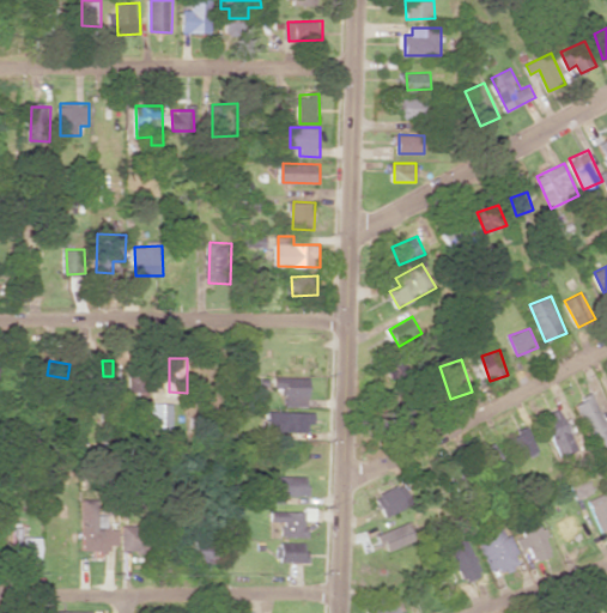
[(311,377),(277,376),(275,388),(287,388),(286,406),(311,407),(311,377)]
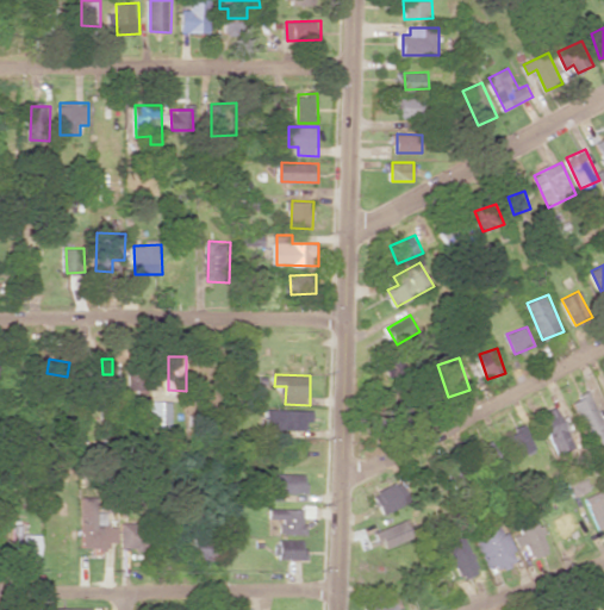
[(603,418),(591,392),(574,399),(595,447),(603,442),(603,418)]
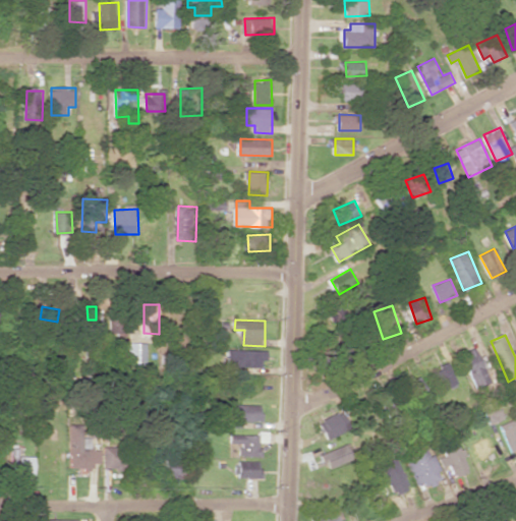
[(149,342),(132,342),(132,363),(149,363),(149,342)]
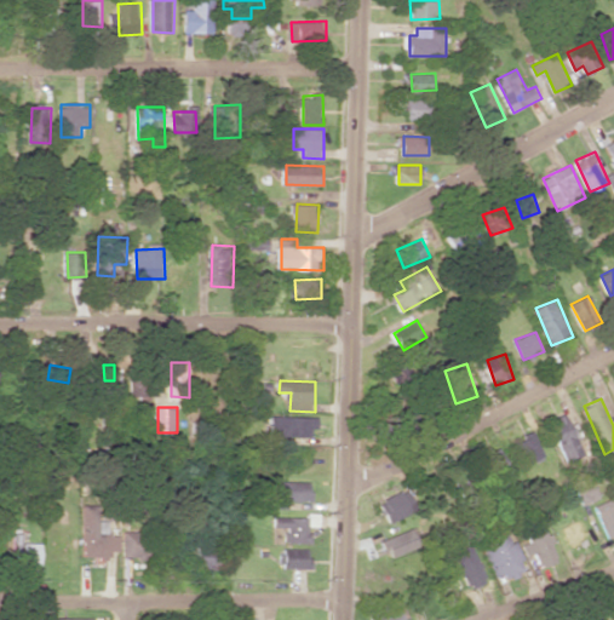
[(580,436),(569,412),(550,420),(568,461),(585,453),(578,437),(580,436)]
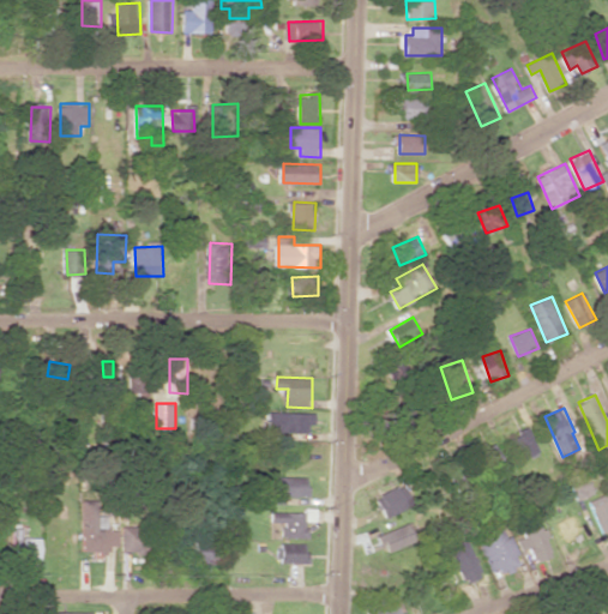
[(308,432),(308,425),(315,425),(317,413),(270,411),(270,432),(308,432)]
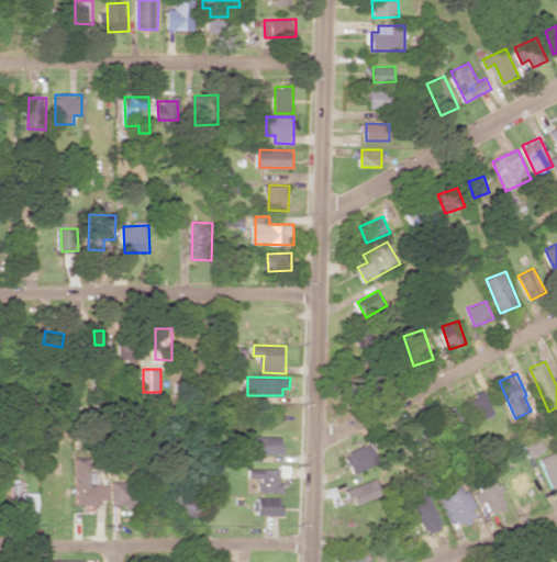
[(496,413),(486,390),(470,396),(477,412),(480,418),(496,413)]
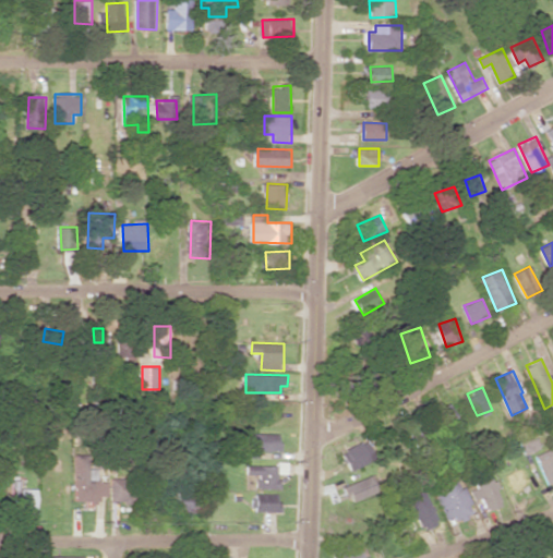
[(449,425),(460,421),(452,403),(442,408),(449,425)]
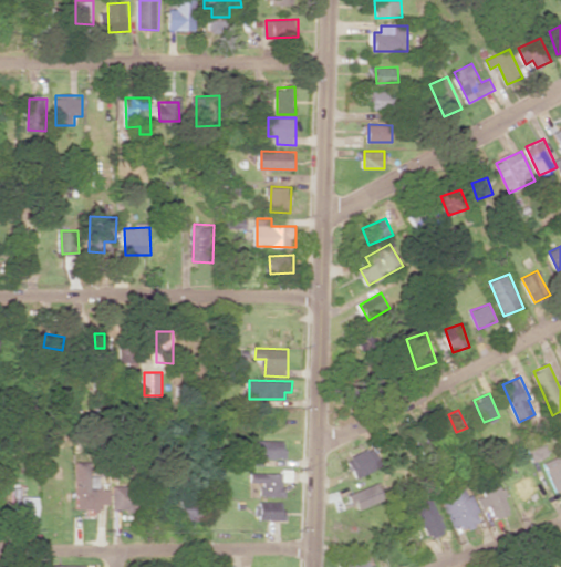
[(266,457),(286,459),(287,441),(251,440),(251,465),(266,465),(266,457)]
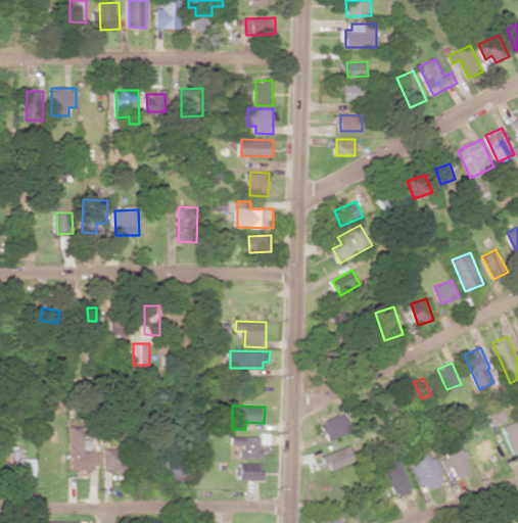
[(508,421),(504,408),(488,413),(492,426),(508,421)]
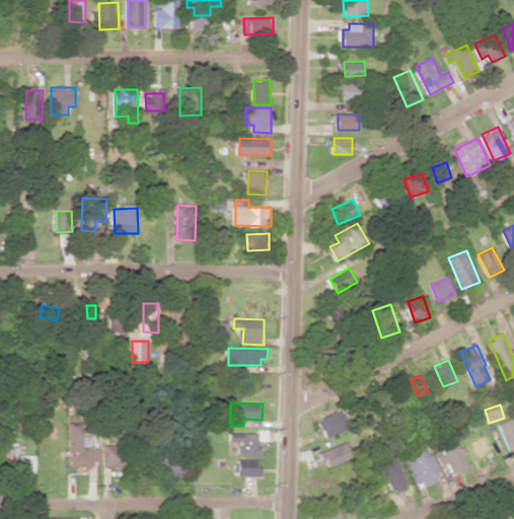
[(343,410),(319,421),(328,438),(352,426),(343,410)]
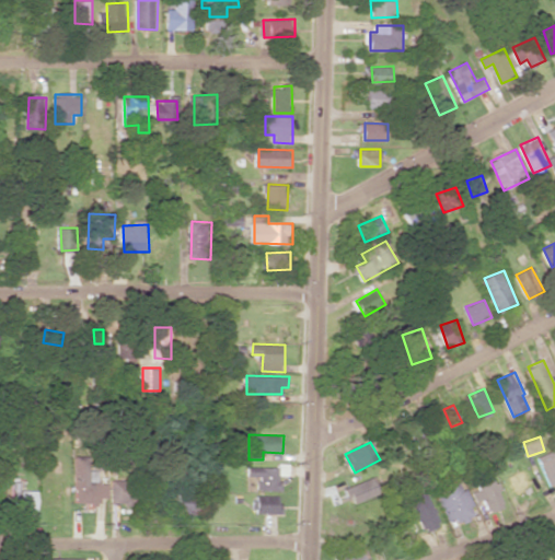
[(551,486),(554,485),(554,455),(542,461),(551,486)]
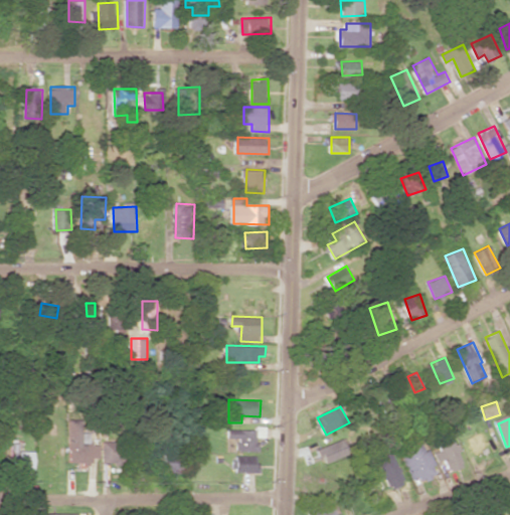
[(71,461),(103,461),(102,444),(93,444),(93,433),(83,433),(83,419),(70,419),(71,461)]
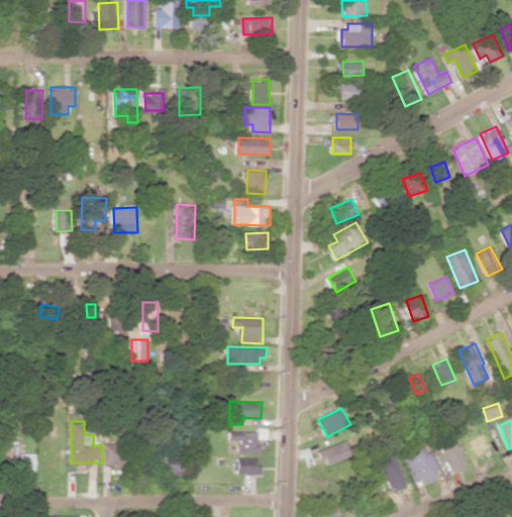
[(230,439),(240,439),(239,452),(261,452),(261,438),(260,438),(260,431),(230,430),(230,439)]
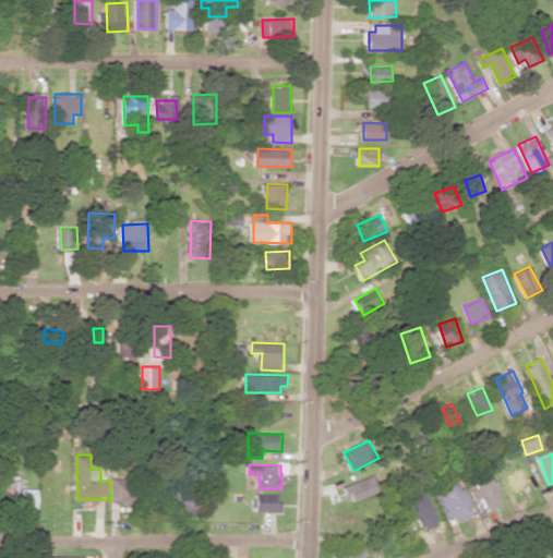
[(506,504),(491,470),(476,476),(481,487),(476,489),(487,513),(506,504)]
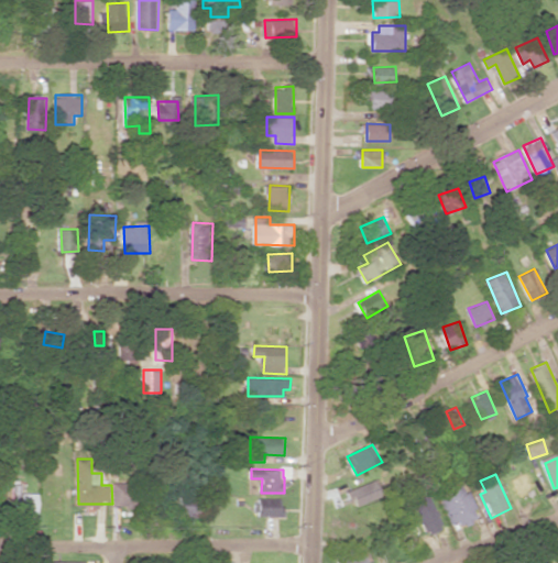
[(466,479),(439,488),(455,530),(481,520),(466,479)]
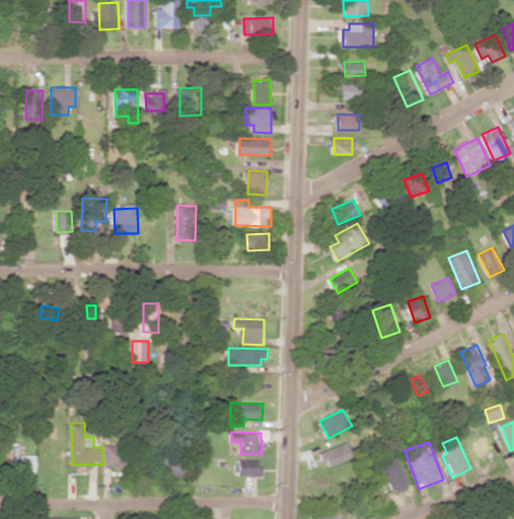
[(323,451),(327,466),(352,458),(348,443),(323,451)]
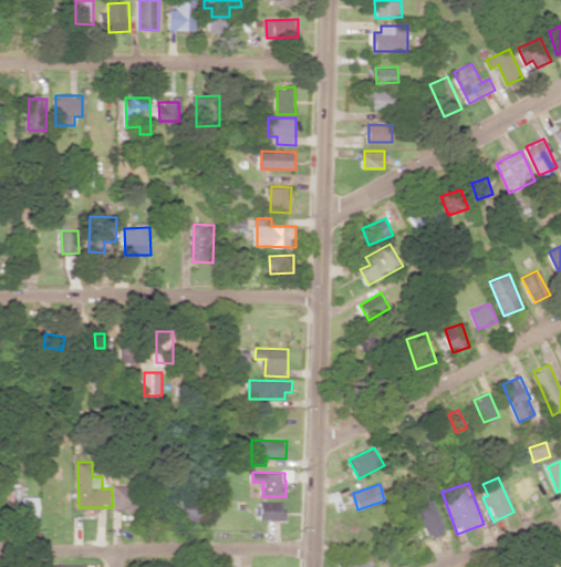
[(114,509),(135,509),(135,486),(115,486),(114,509)]
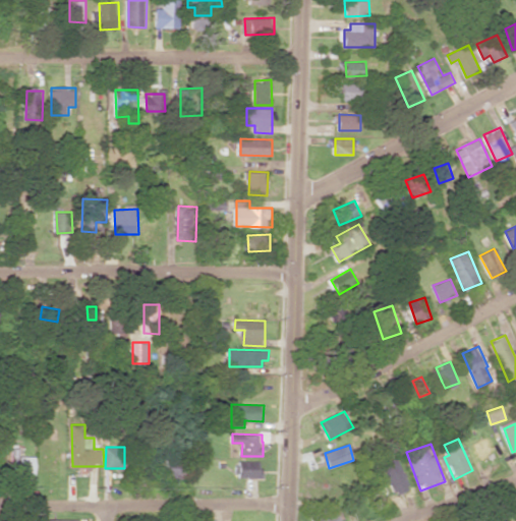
[(38,457),(20,456),(20,473),(37,473),(38,457)]
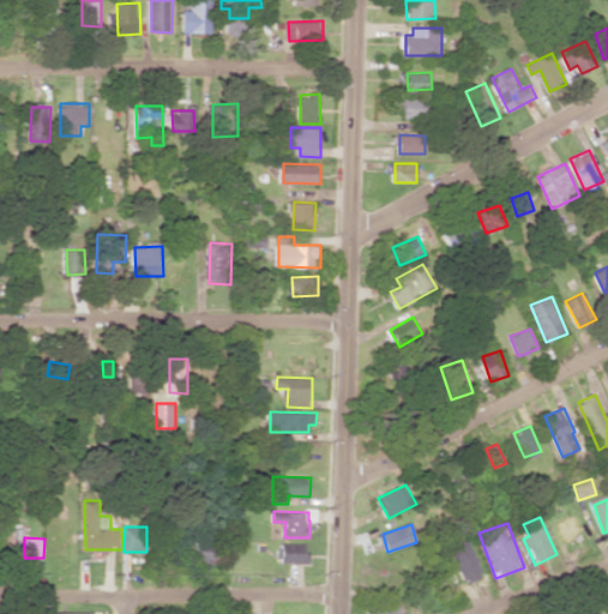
[(223,539),(198,539),(198,565),(224,564),(223,539)]
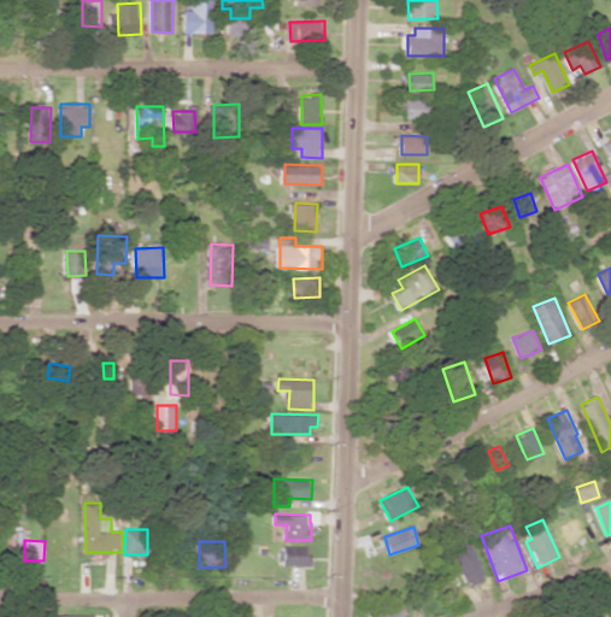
[(487,577),(471,541),(453,550),(469,586),(487,577)]
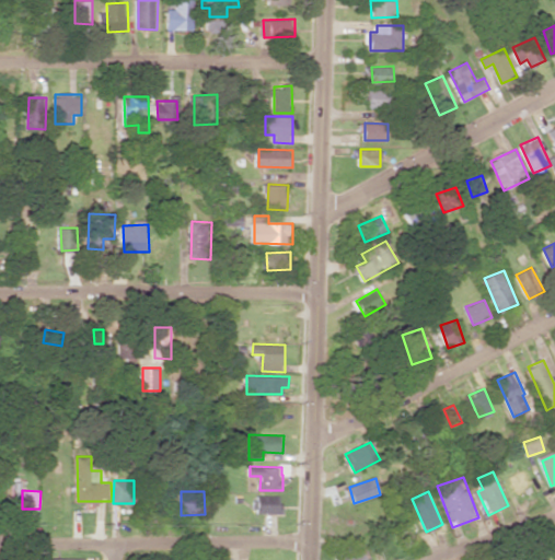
[(281,513),(282,496),(258,494),(258,513),(281,513)]
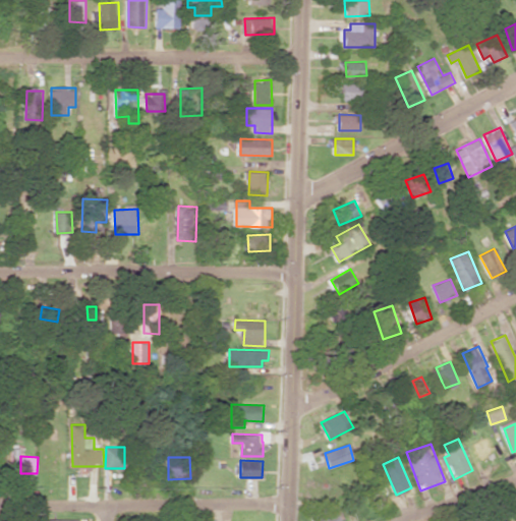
[(314,520),(343,520),(338,506),(312,514),(314,520)]
